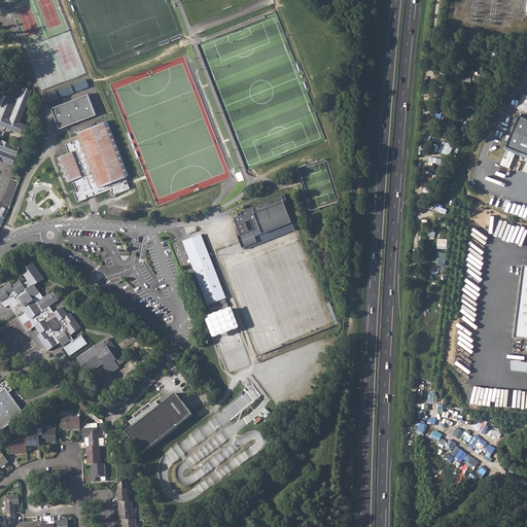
[(85,79),(74,83),(76,91),(78,91),(89,86),(85,79)]
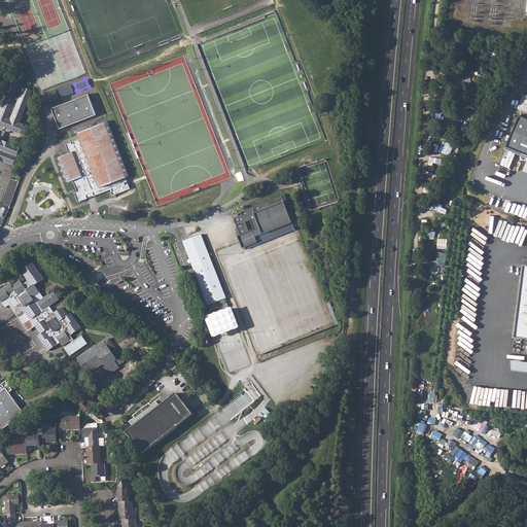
[(21,120),(29,98),(32,91),(24,86),(23,86),(23,88),(21,86),(21,85),(11,82),(0,111),(0,114),(14,120),(20,123),(21,120)]
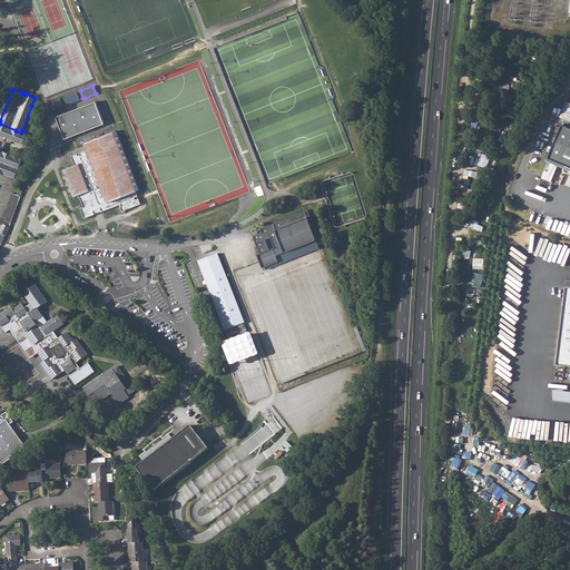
[(76,92),(64,97),(66,105),(68,105),(77,101),(79,100),(76,92)]
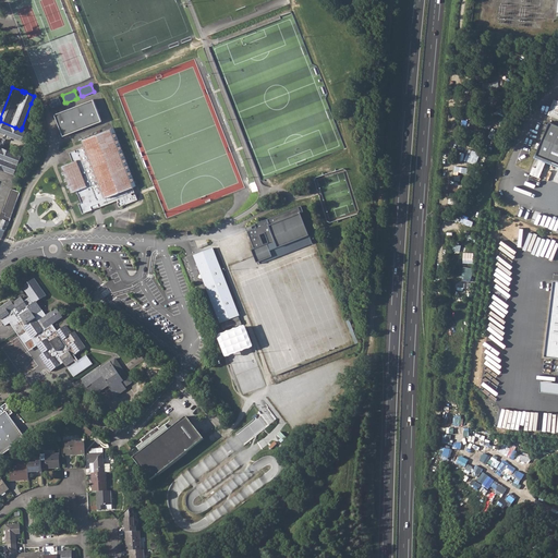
[(58,97),(49,100),(52,108),(60,105),(61,105),(58,97)]
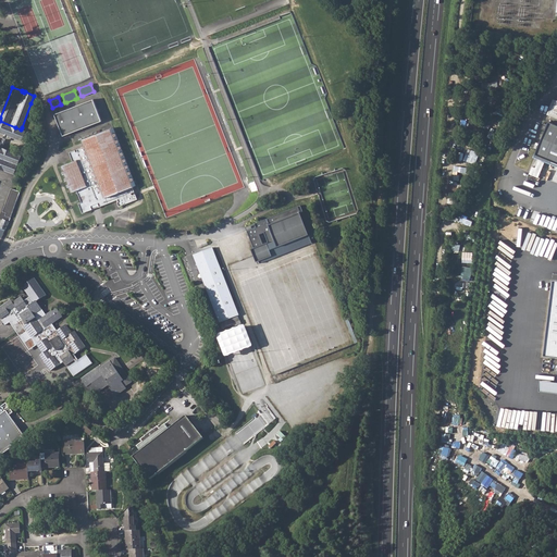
[(93,99),(54,114),(62,135),(101,121),(97,109),(93,99)]
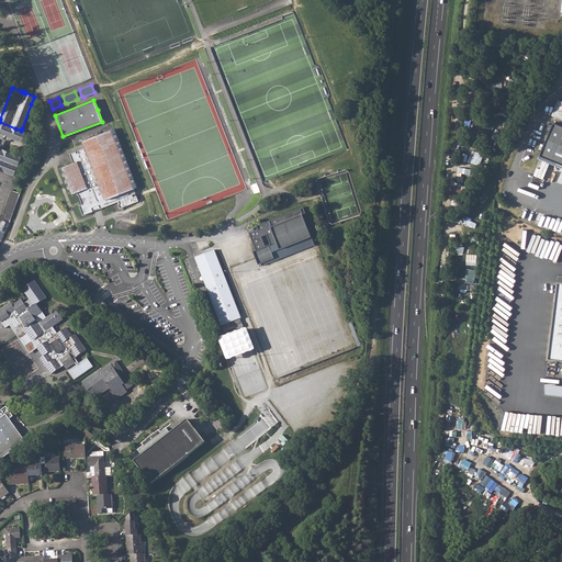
[(561,123),(561,125),(554,122),(540,157),(561,166),(561,123)]
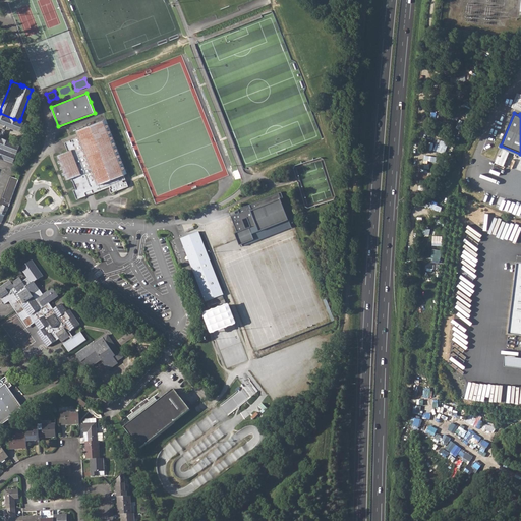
[(70,142),(70,140),(64,142),(68,152),(57,156),(66,180),(70,178),(72,181),(72,180),(76,189),(73,190),(77,199),(89,194),(110,187),(110,188),(109,189),(111,192),(115,191),(114,190),(116,190),(116,191),(128,186),(126,181),(123,182),(122,180),(125,179),(124,174),(126,173),(105,119),(75,131),(77,137),(71,139),(72,141),(70,142)]
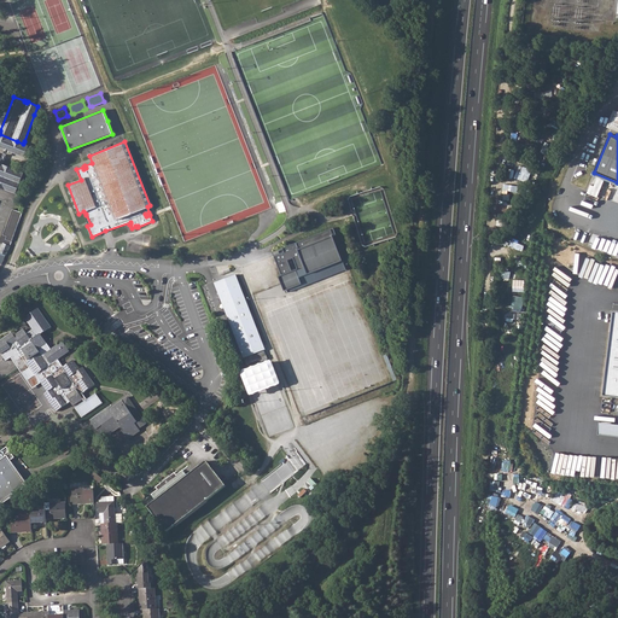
[(23,144),(18,155),(24,156),(29,146),(23,144)]
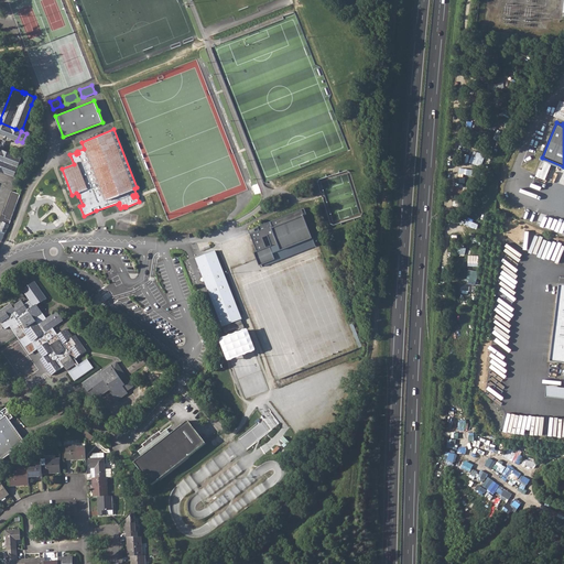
[(0,170),(14,176),(21,158),(2,150),(0,154),(0,148),(1,144),(0,143),(0,170)]
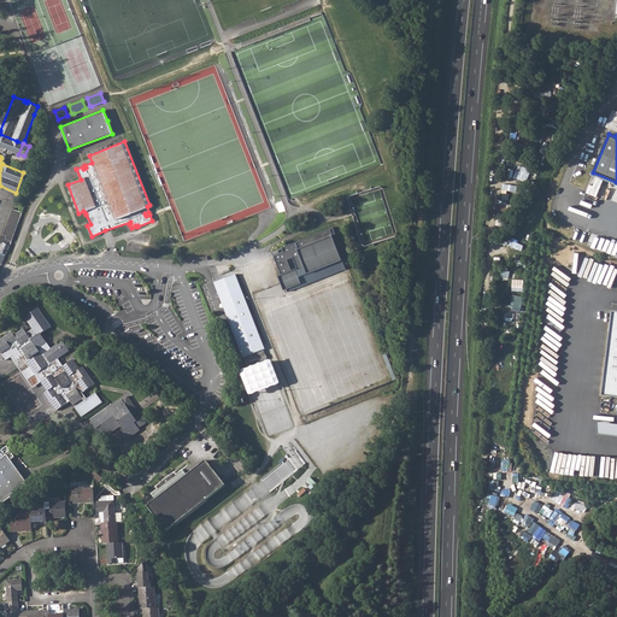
[(12,209),(3,234),(6,235),(5,239),(11,241),(21,216),(22,212),(12,209)]
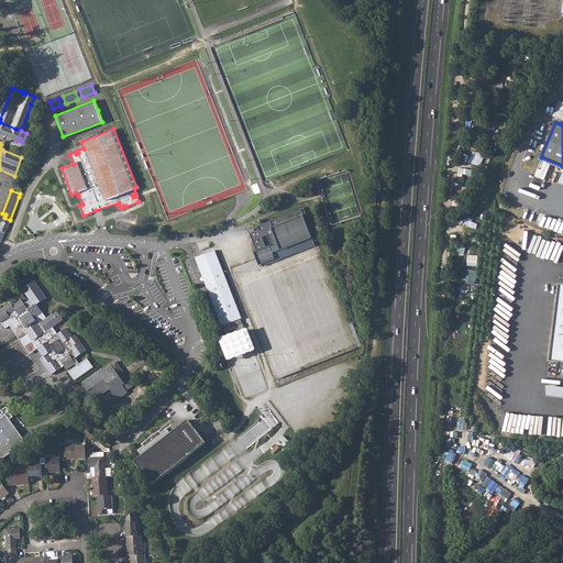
[(250,232),(263,265),(316,246),(301,214),(250,232)]
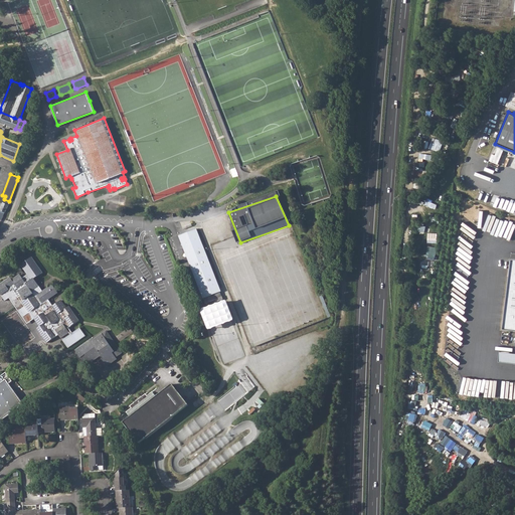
[(0,206),(0,209),(5,211),(8,204),(2,202),(0,206)]
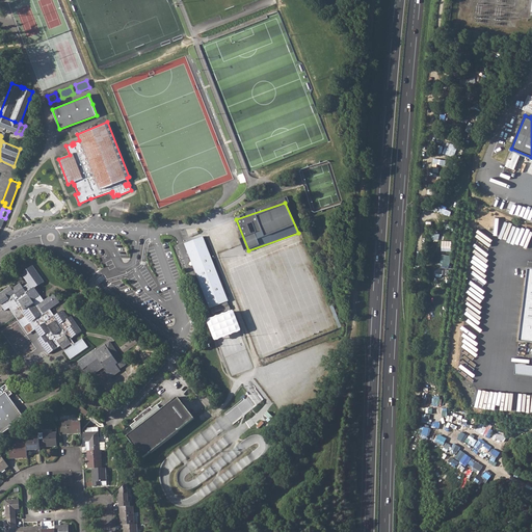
[(184,244),(209,308),(214,307),(219,304),(220,308),(221,309),(229,306),(227,301),(229,300),(203,237),(184,244)]
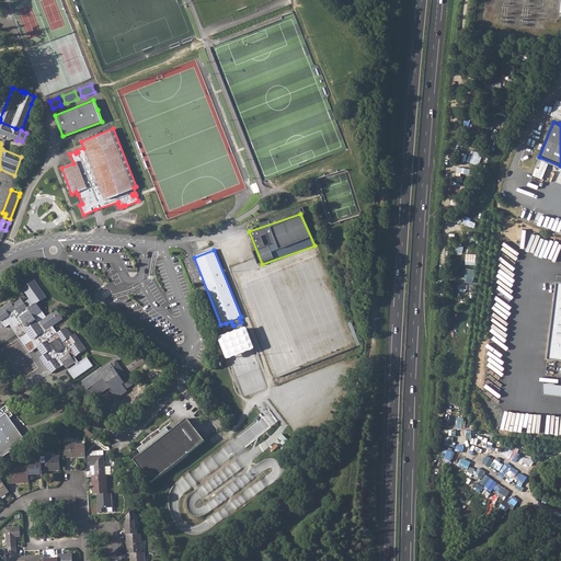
[(11,301),(0,309),(0,320),(4,328),(10,324),(30,353),(37,347),(43,355),(41,357),(52,373),(64,364),(66,368),(75,363),(76,364),(67,370),(73,379),(93,366),(87,356),(78,363),(75,356),(86,348),(75,333),(72,335),(66,327),(57,333),(53,327),(63,319),(57,310),(46,318),(36,304),(46,296),(34,279),(22,288),(30,299),(24,302),(21,299),(12,305),(11,301)]
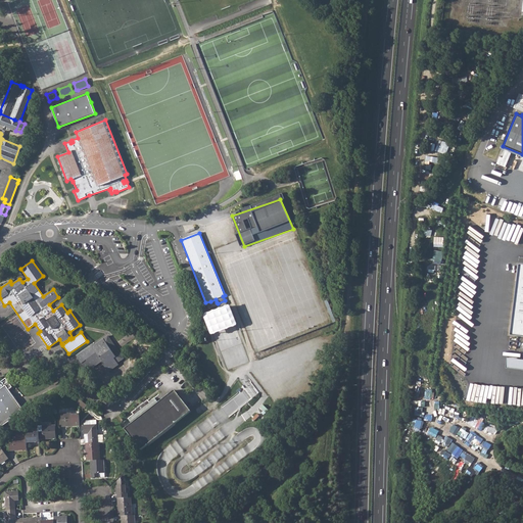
[(522,265),(515,265),(508,335),(522,337),(522,265)]
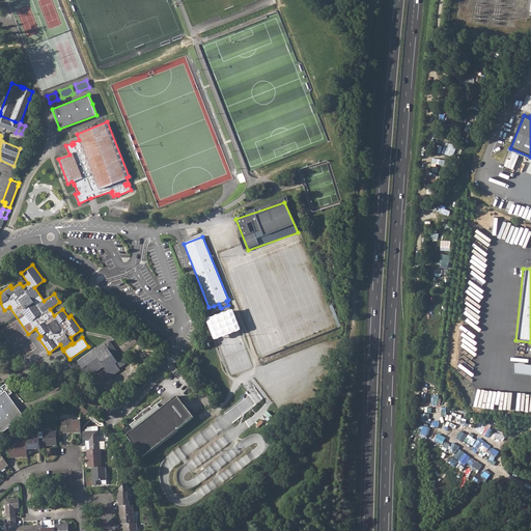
[(39,287),(44,292),(49,288),(46,283),(39,287)]
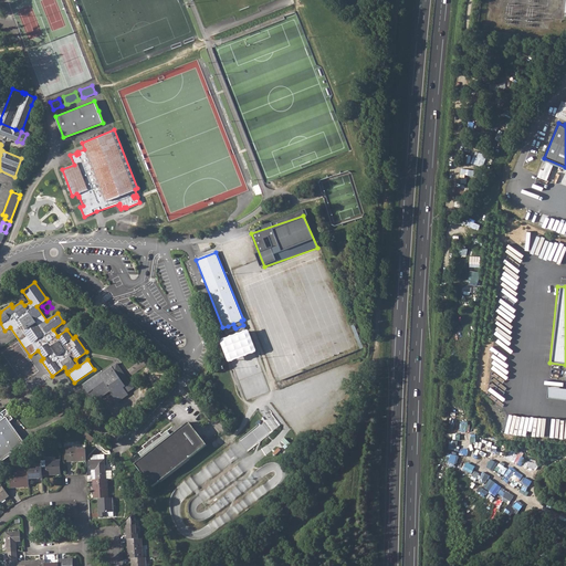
[(258,353),(250,331),(221,341),(229,363),(258,353)]
